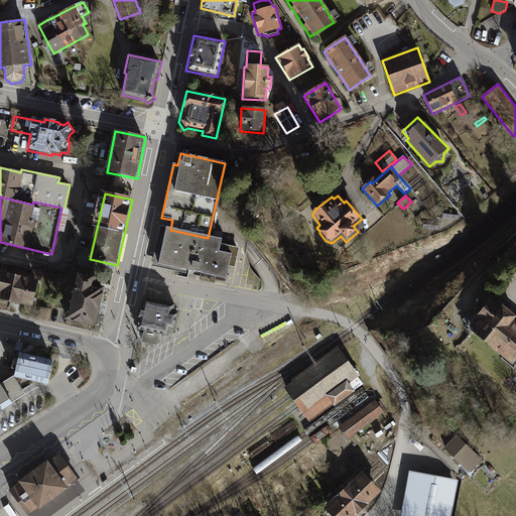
[(170,230),(160,228),(152,266),(226,281),(229,267),(235,269),(240,249),(220,245),(221,241),(208,238),(170,230)]
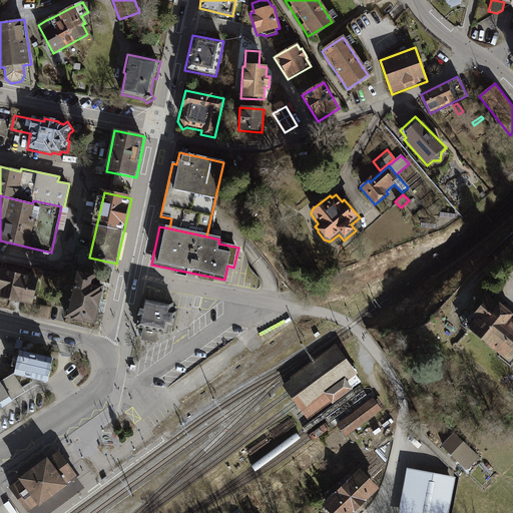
[(38,279),(0,270),(0,298),(32,306),(38,279)]
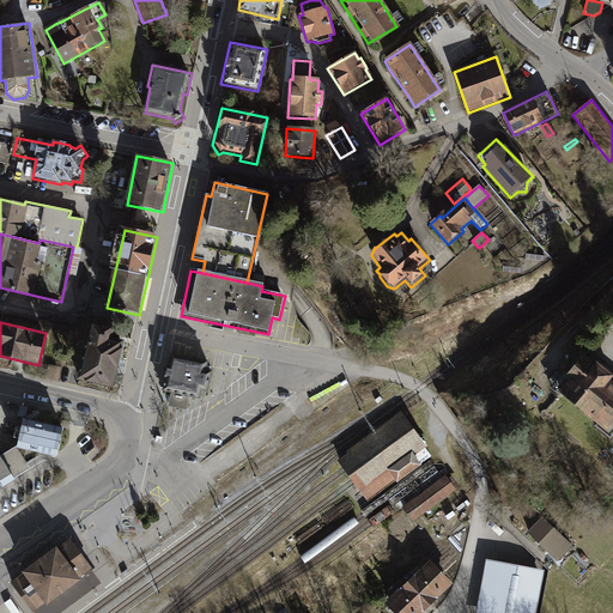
[(115,335),(90,329),(77,383),(114,392),(125,344),(114,341),(115,335)]
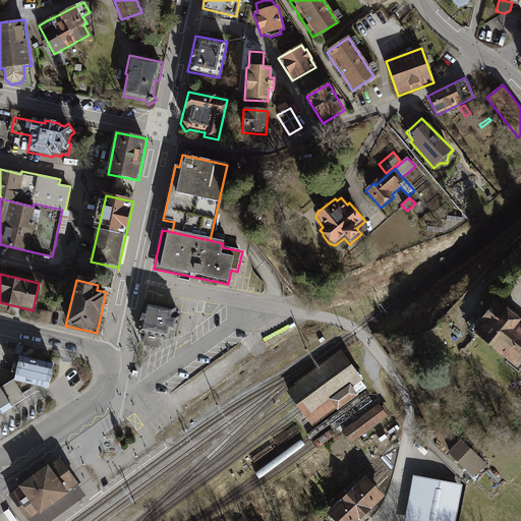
[(178,308),(147,301),(139,333),(146,335),(143,346),(160,350),(162,339),(171,341),(173,333),(177,334),(181,317),(176,316),(178,308)]
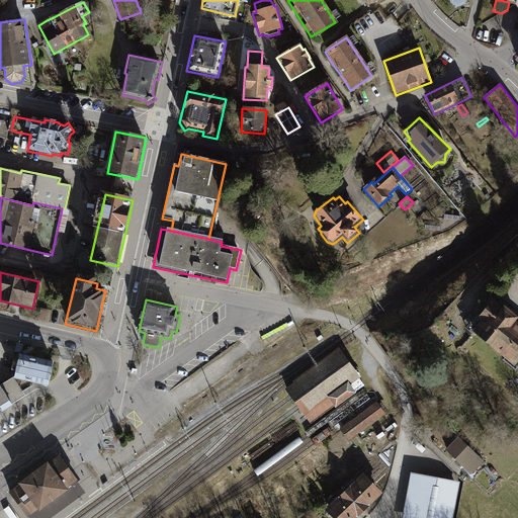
[(477,316),(466,329),(504,358),(502,361),(516,372),(517,369),(517,328),(514,325),(517,319),(517,318),(494,299),(480,319),(477,316)]
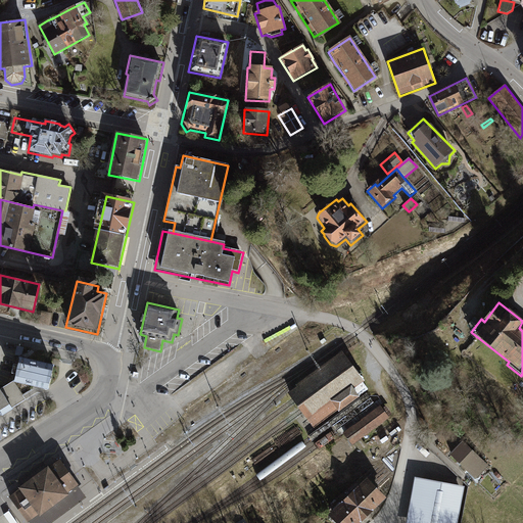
[(24,347),(17,346),(15,354),(21,357),(24,347)]
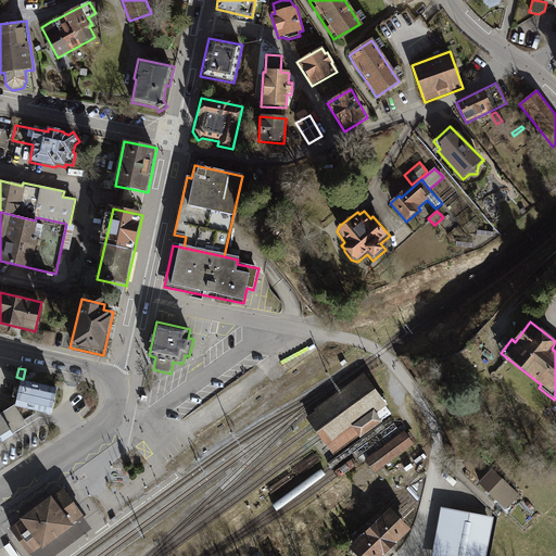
[(364,376),(307,416),(314,425),(323,436),(333,452),(359,433),(361,436),(381,420),(374,412),(384,404),(364,376)]
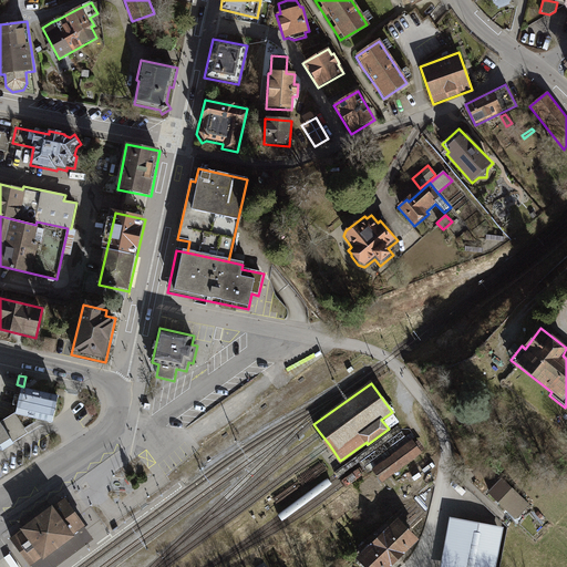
[(20,398),(16,397),(13,408),(18,408),(17,415),(39,421),(53,423),(59,398),(22,390),(20,398)]
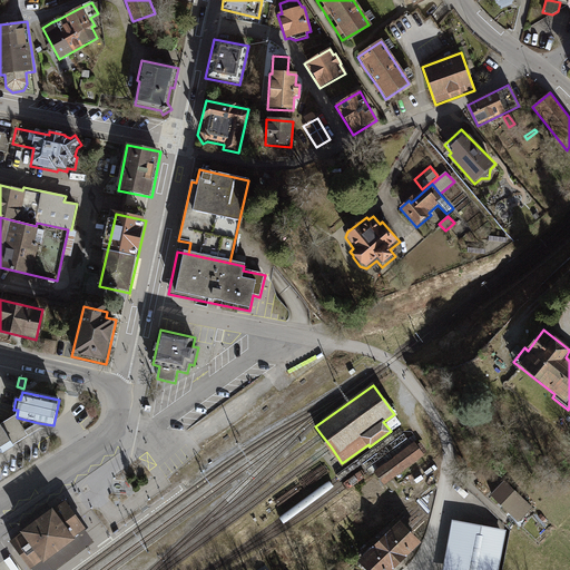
[(0,455),(13,448),(13,445),(28,436),(25,432),(39,423),(17,418),(1,428),(0,424),(0,455)]
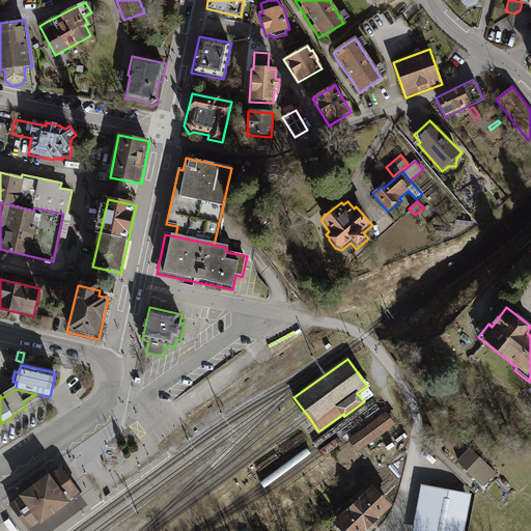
[(350,440),(358,450),(394,423),(386,413),(350,440)]
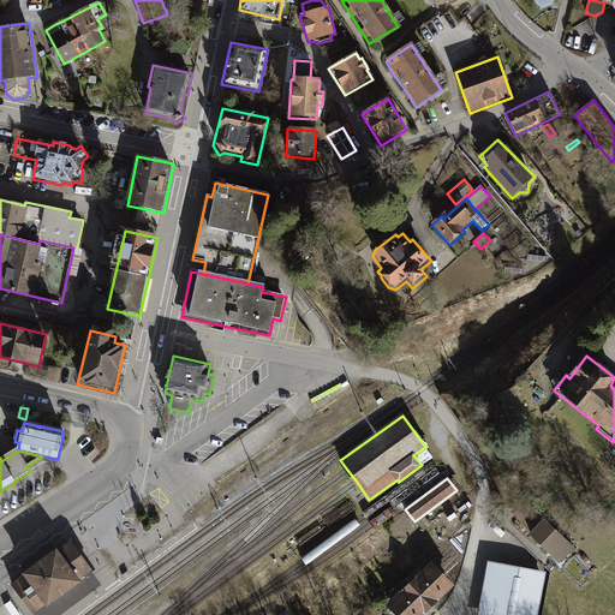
[(529,537),(559,565),(574,547),(544,520),(529,537)]
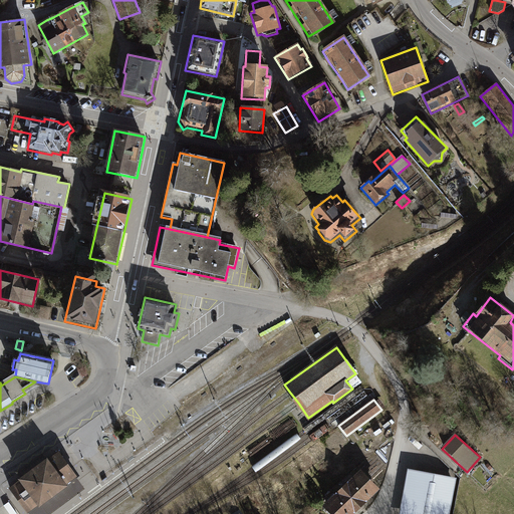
[(22,482),(11,490),(28,512),(39,504),(40,506),(67,486),(66,485),(76,477),(59,454),(49,462),(48,461),(21,480),(22,482)]
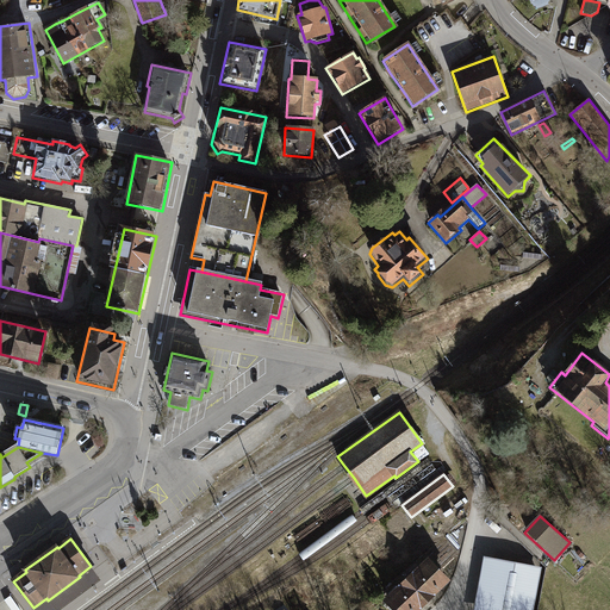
[(418,609),(450,579),(428,555),(383,599),(392,609),(418,609)]
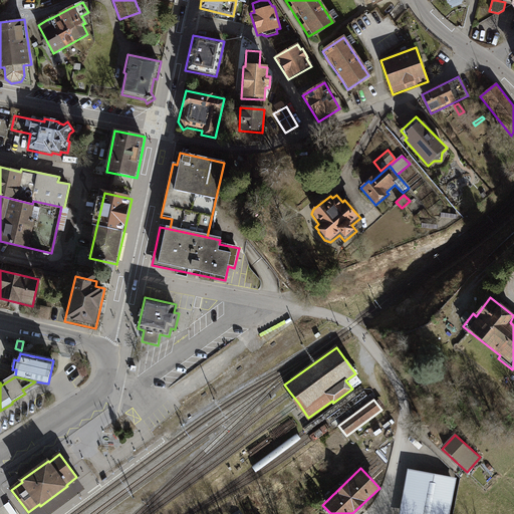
[(450,513),(458,480),(409,469),(399,513),(450,513)]
